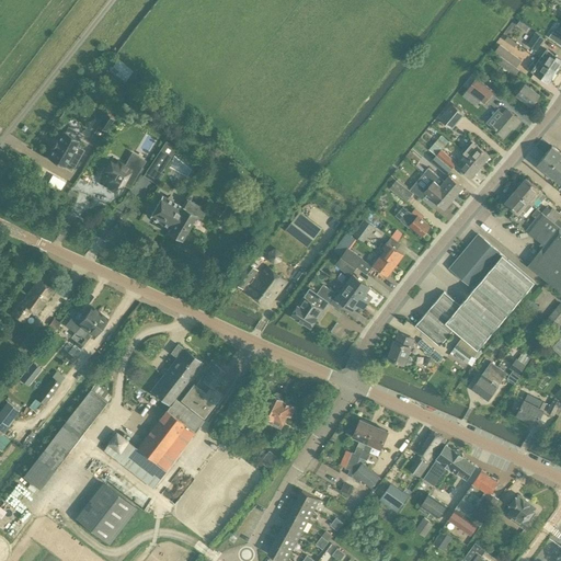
[(560,27),(557,34),(552,32),(549,37),(560,45),(560,27)]
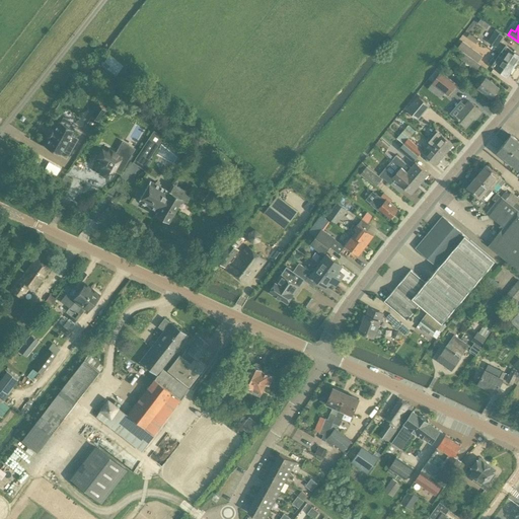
[(496,30),(489,41),(497,46),(504,35),(496,30)]
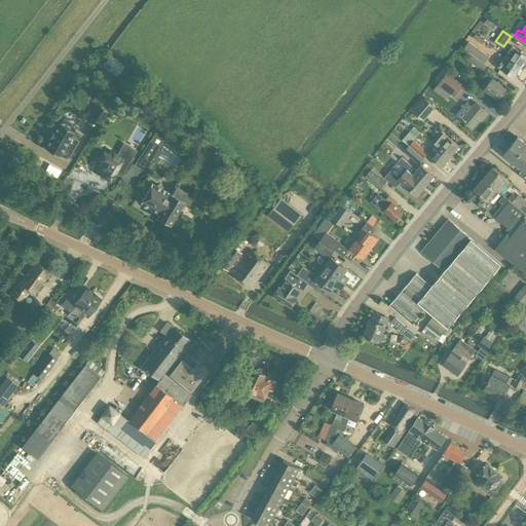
[(468,42),(464,48),(484,63),(488,57),(468,42)]
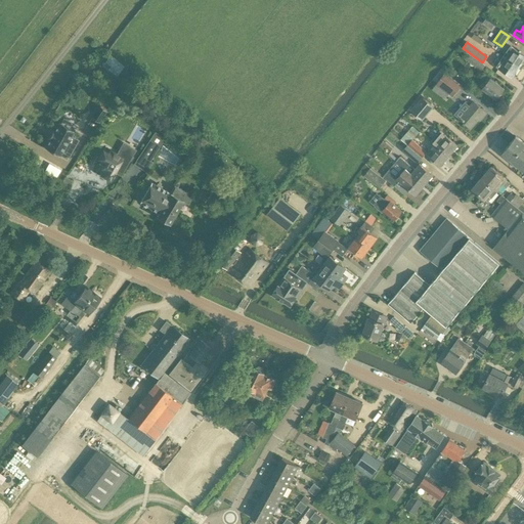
[(523,53),(511,45),(504,55),(520,67),(523,59),(523,53)]
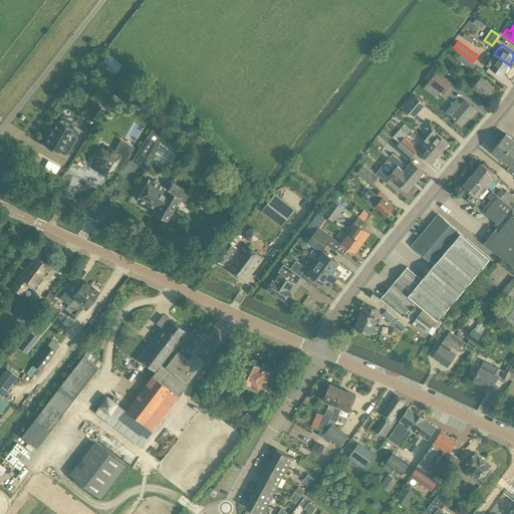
[(98,61),(97,62),(97,64),(97,66),(98,67),(98,69),(99,70),(100,70),(101,70),(102,70),(111,77),(121,65),(104,51),(98,59),(98,61)]
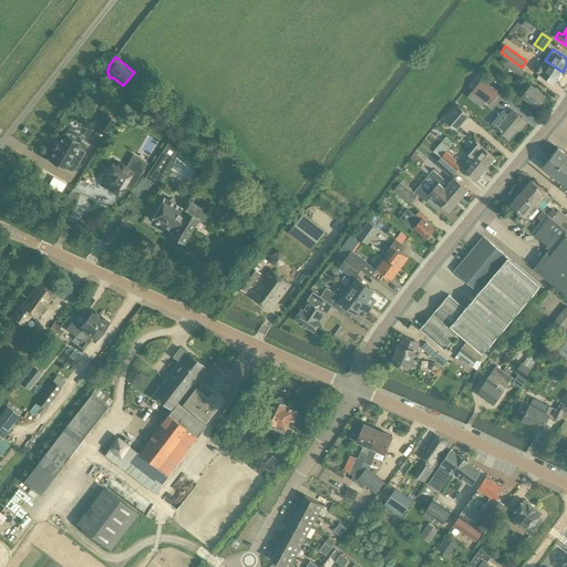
[(501,62),(521,76),(525,71),(505,57),(501,62)]
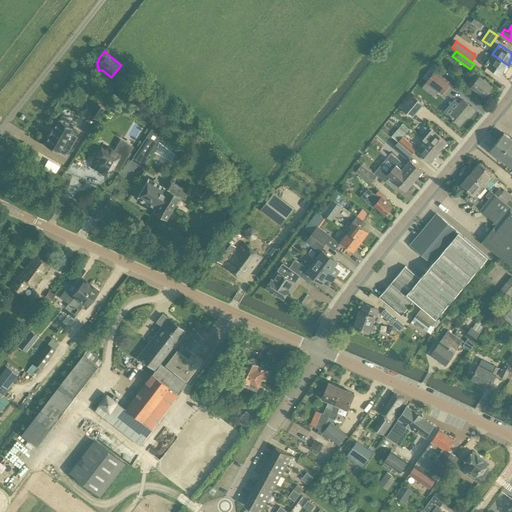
[(482,62),(486,65),(501,75),(508,65),(492,54),(489,59),(486,57),(482,62)]
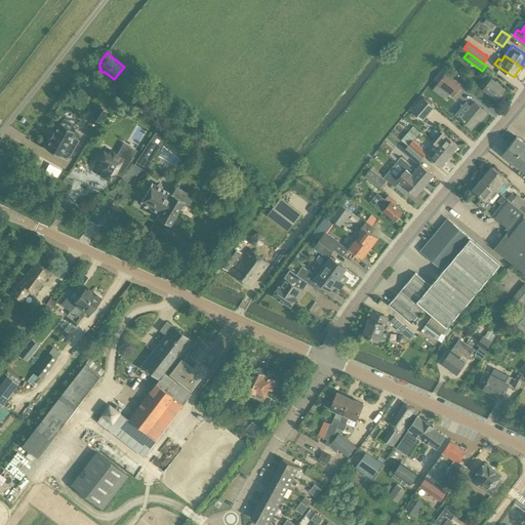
[(443,104),(450,93),(454,96),(462,85),(447,73),(430,93),(443,104)]
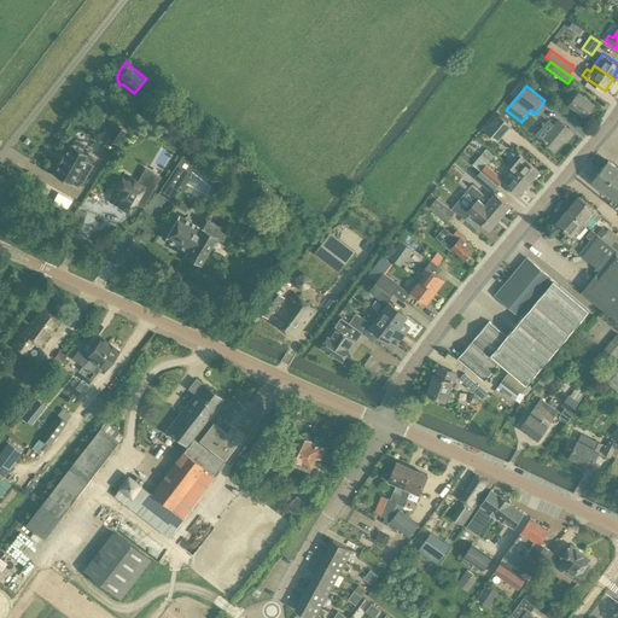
[(595,104),(577,89),(571,86),(566,91),(572,95),(575,98),(570,104),(586,116),(595,104)]
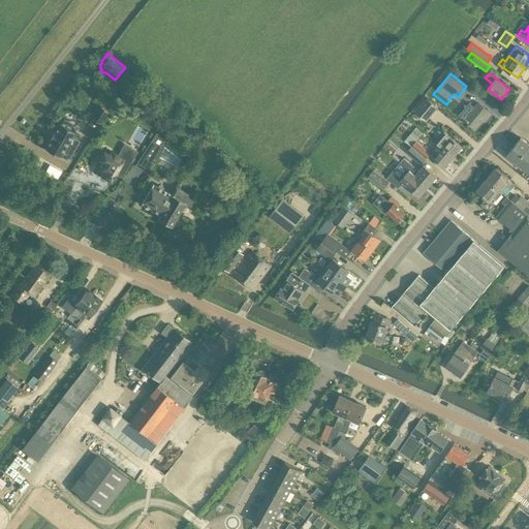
[(427,98),(414,112),(426,121),(437,107),(427,98)]
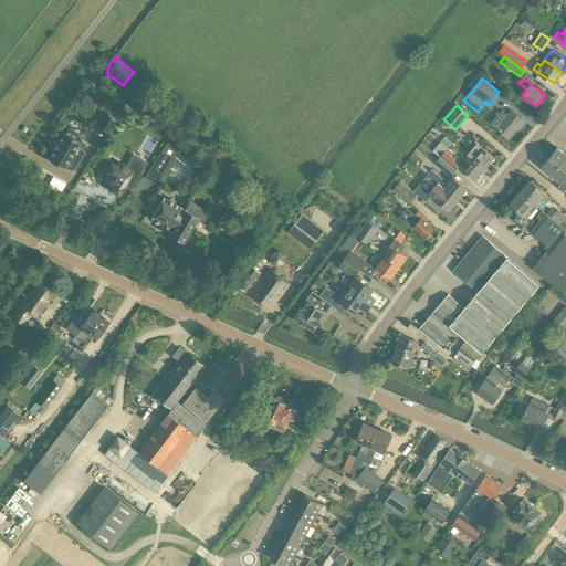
[(502,111),(492,124),(509,137),(517,127),(519,128),(525,122),(512,109),(507,115),(502,111)]
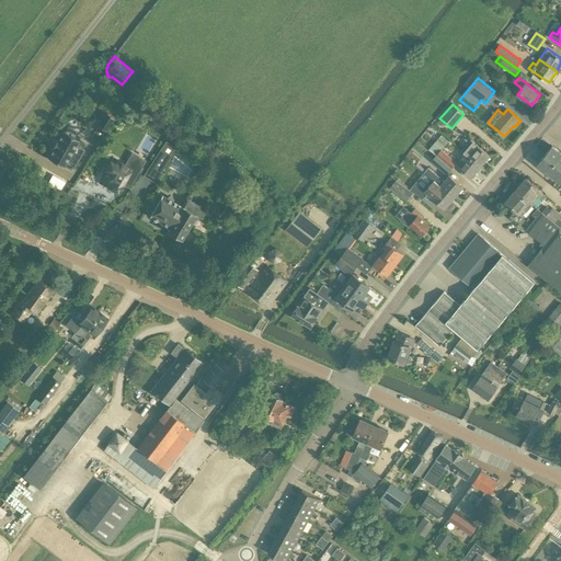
[(106,113),(98,125),(105,130),(114,118),(106,113)]
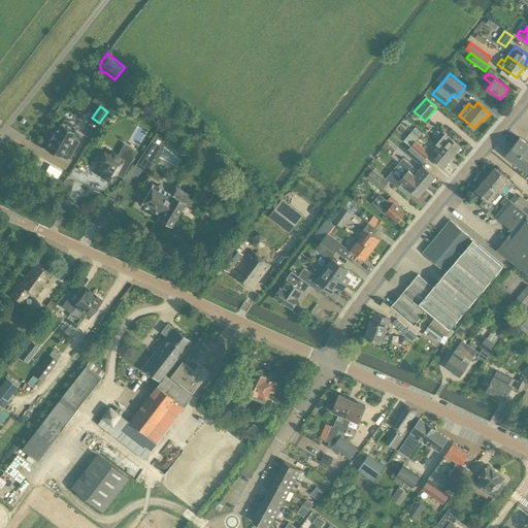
[(72,124),(64,120),(62,124),(60,124),(55,132),(54,131),(50,139),(51,140),(45,149),(60,157),(63,153),(70,157),(78,141),(72,137),(74,132),(69,129),(72,124)]
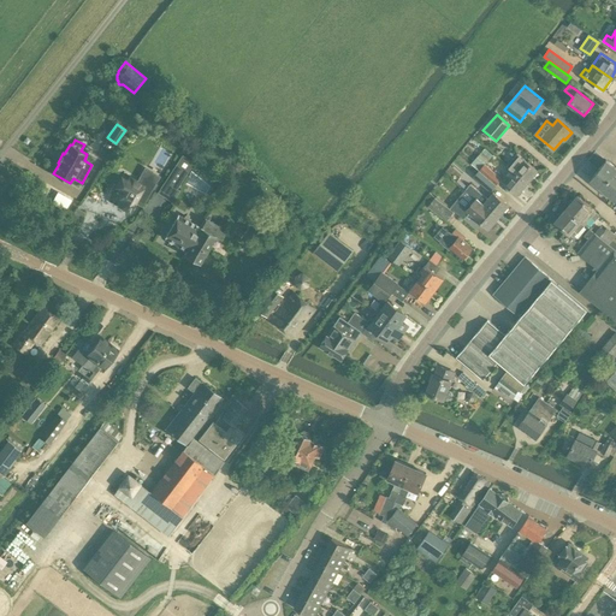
[(502,178),(485,164),(492,155),(485,148),(472,164),(479,171),(486,177),(496,185),(502,178)]
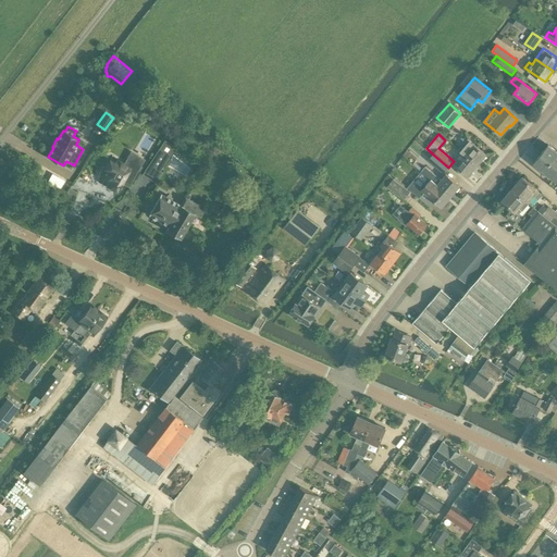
[(473,143),(472,143),(467,139),(458,149),(463,155),(463,153),(478,164),(486,155),(473,143)]
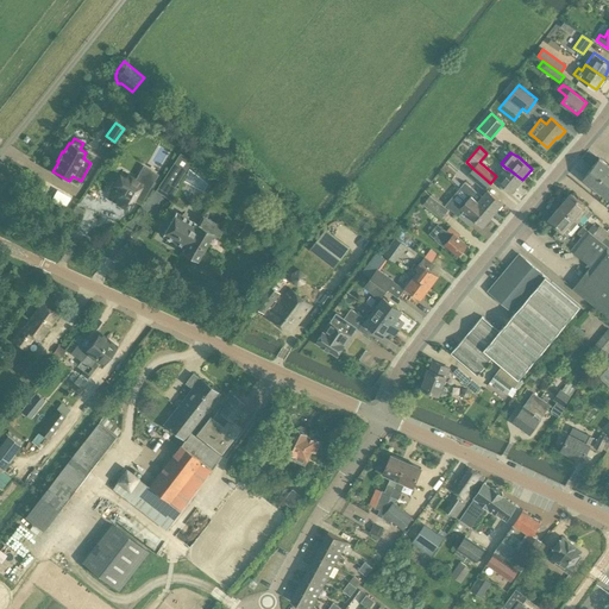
[(163,180),(175,187),(174,186),(186,171),(190,162),(181,154),(163,180)]
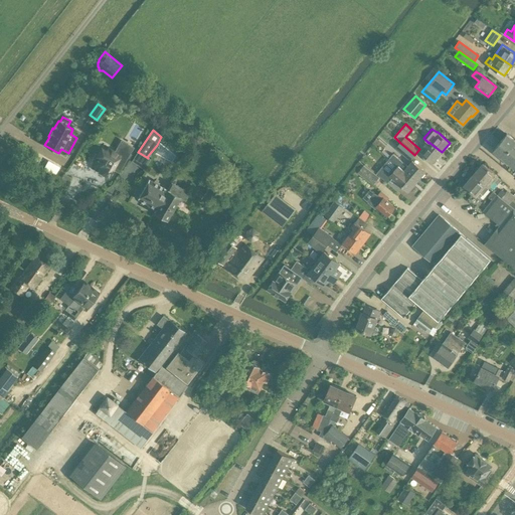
[(514,140),(507,134),(500,143),(514,154),(514,140)]
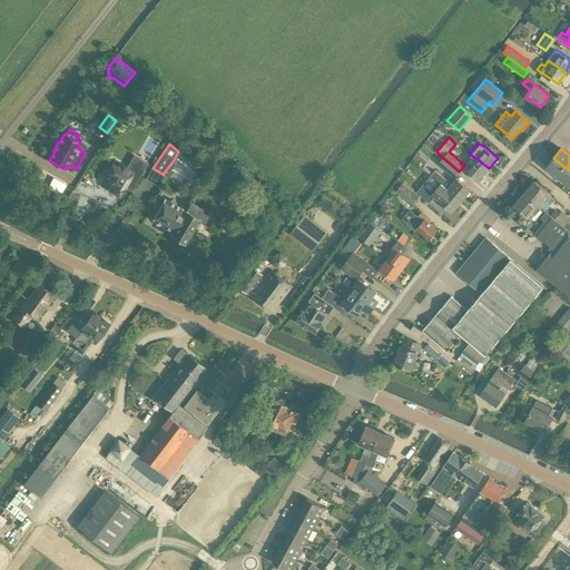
[(479,180),(489,168),(474,157),(474,158),(465,168),(479,180)]
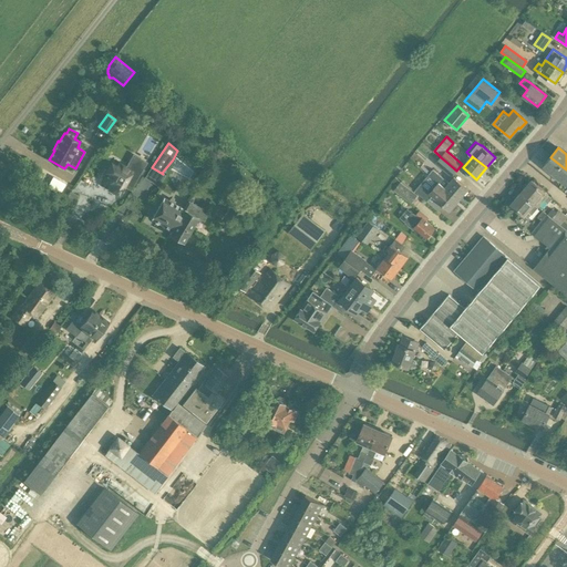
[(441,157),(436,163),(452,176),(453,175),(456,171),(447,163),(441,157)]
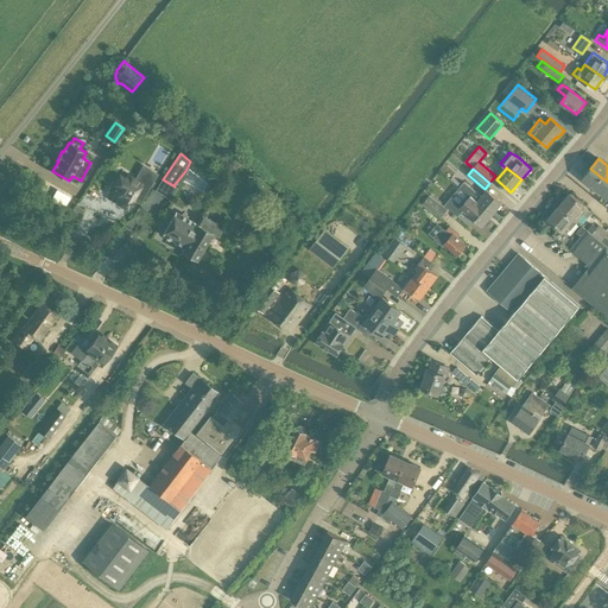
[(607,198),(607,182),(590,169),(583,178),(607,198)]
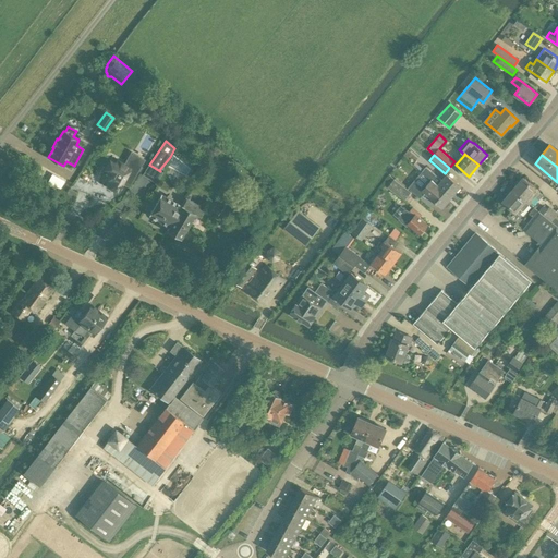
[(118,161),(112,158),(107,165),(109,166),(102,174),(110,180),(109,182),(117,187),(122,180),(129,185),(142,168),(135,164),(132,167),(120,159),(118,161)]
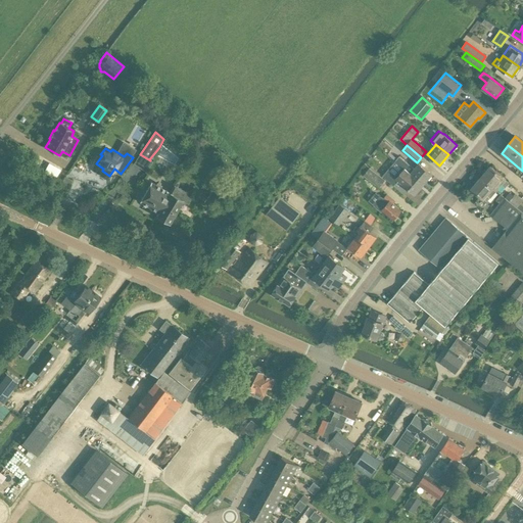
[(395,159),(402,165),(423,184),(426,181),(432,174),(419,163),(415,169),(401,157),(395,151),(391,156),(395,159)]
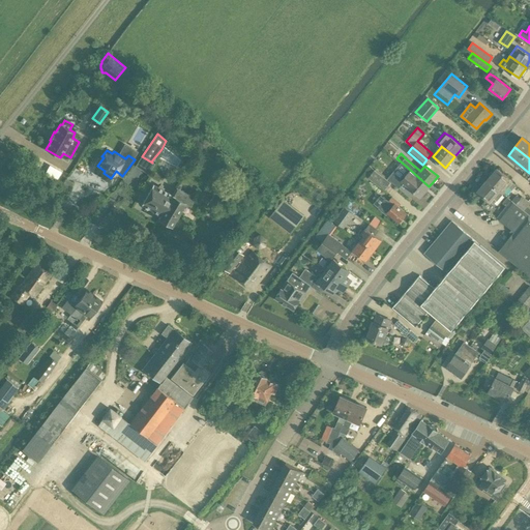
[(429,186),(408,168),(399,178),(394,174),(389,180),(409,197),(414,190),(420,197),(425,190),(425,189),(429,186)]
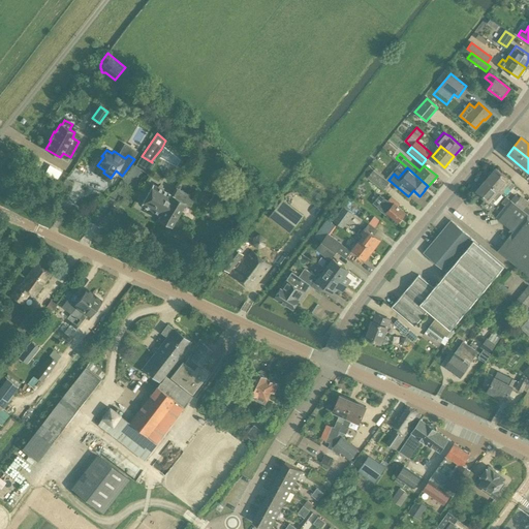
[(516,185),(511,182),(508,179),(496,167),(487,180),(502,193),(507,187),(510,190),(516,185)]
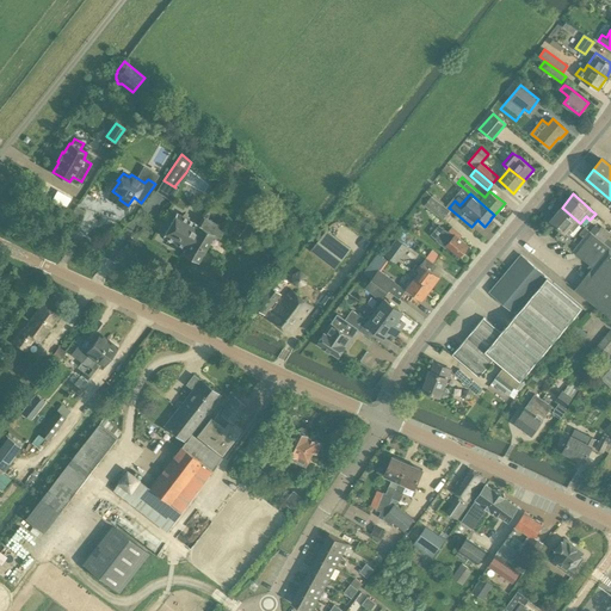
[(450,210),(432,196),(425,205),(443,220),(450,210)]
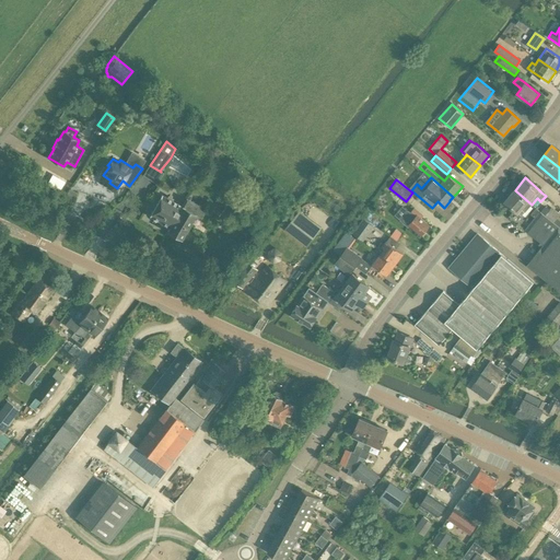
[(518,212),(523,216),(532,205),(515,190),(505,201),(518,213),(518,212)]
